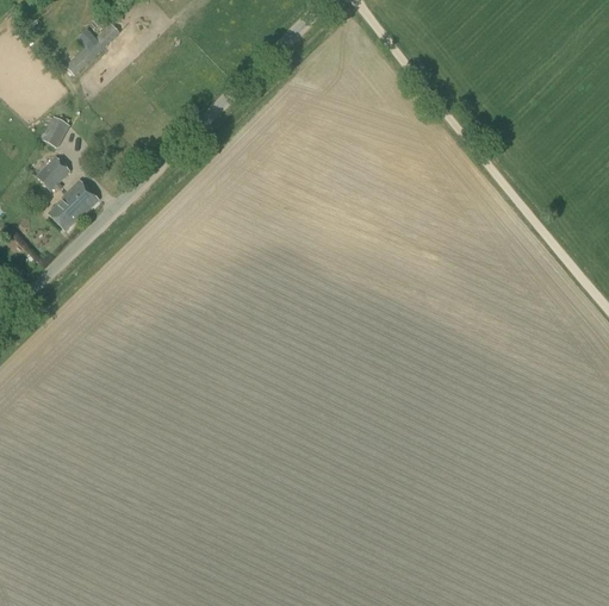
[(75,75),(120,32),(111,22),(66,64),(75,75)]
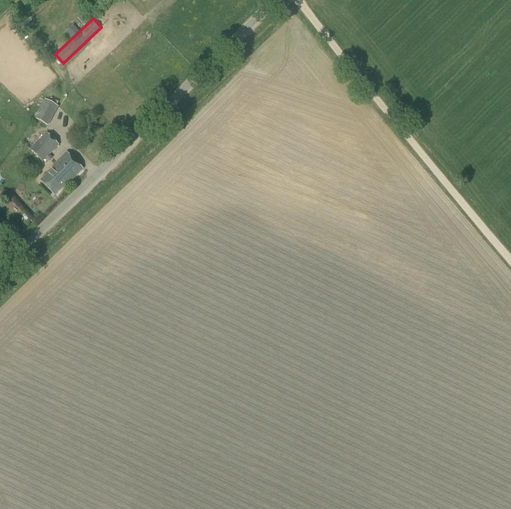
[(57,103),(59,99),(54,96),(52,100),(46,96),(35,116),(49,124),(60,104),(57,103)]
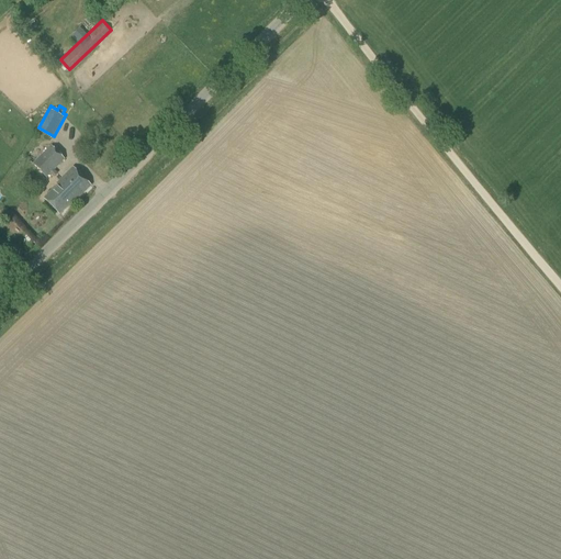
[(47,175),(66,157),(52,143),(34,161),(47,175)]
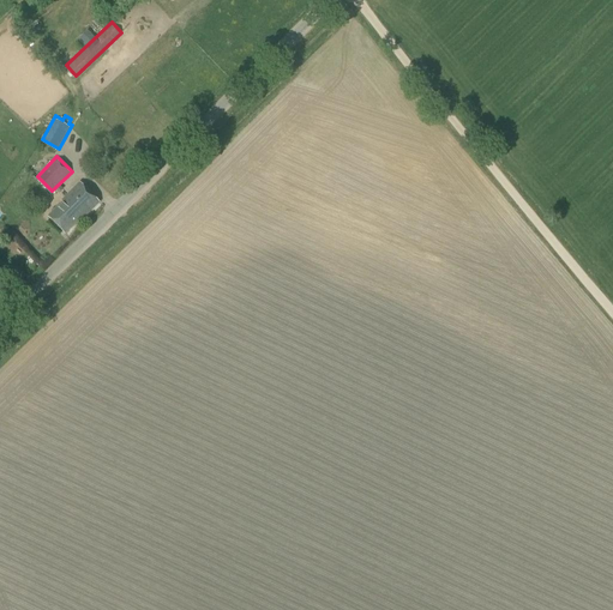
[(82,218),(100,200),(80,180),(62,198),(64,199),(49,215),(66,231),(80,217),(82,218)]
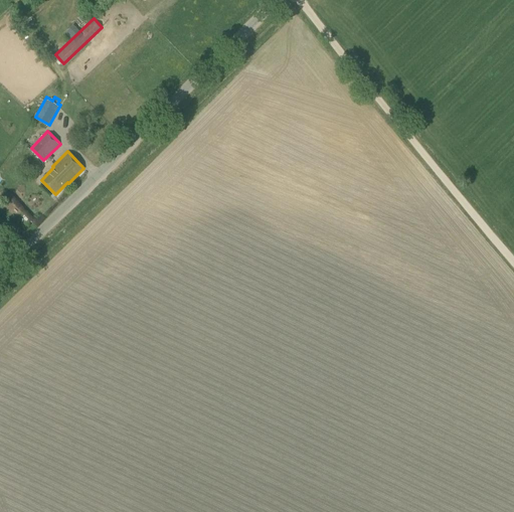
[(17,223),(12,227),(18,233),(22,228),(17,223)]
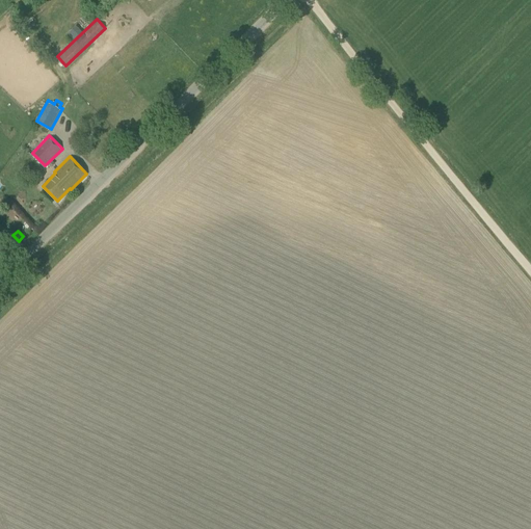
All buildings are outlined.
